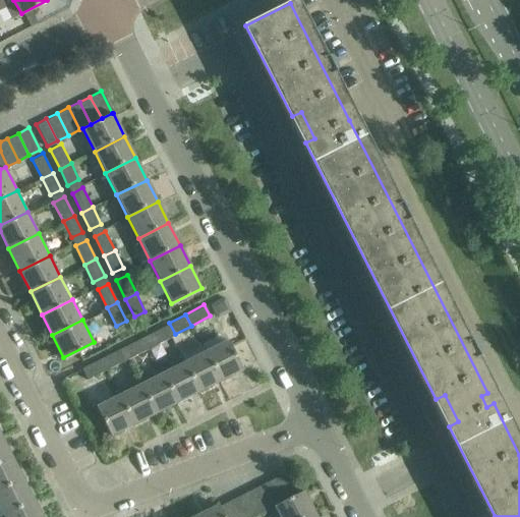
[(162,326),(142,336),(148,347),(167,337),(162,326)]
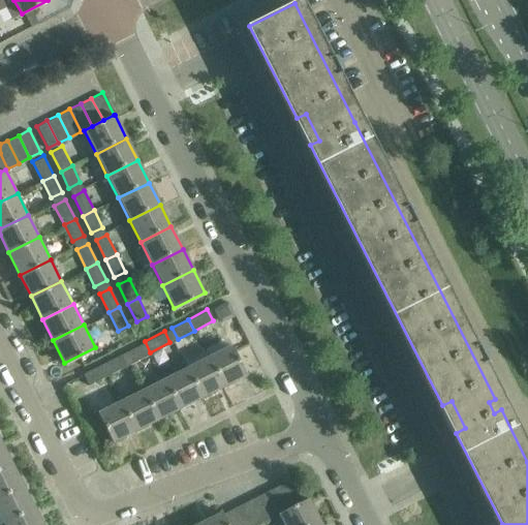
[(150,352),(145,341),(128,349),(133,361),(150,352)]
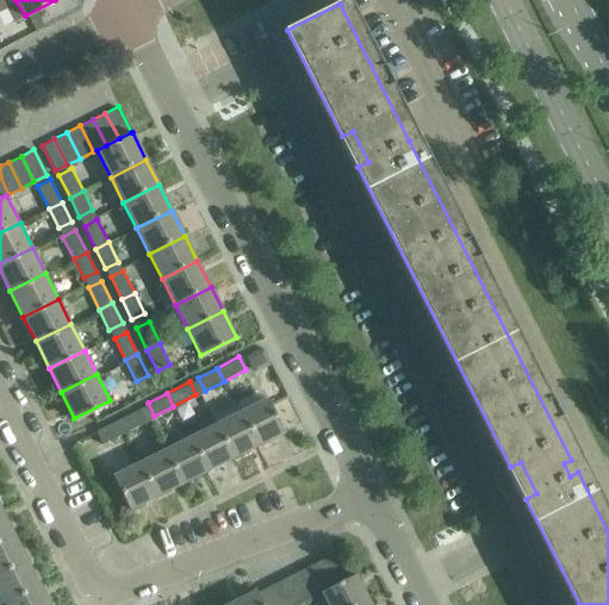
[(265,397),(238,410),(256,446),(283,431),(265,397)]
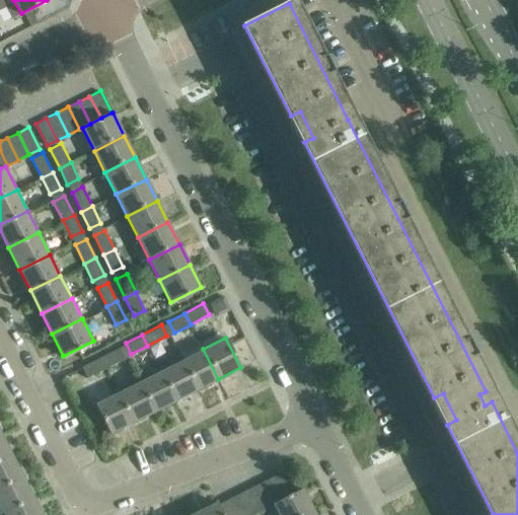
[(118,347),(98,357),(104,368),(123,358),(118,347)]
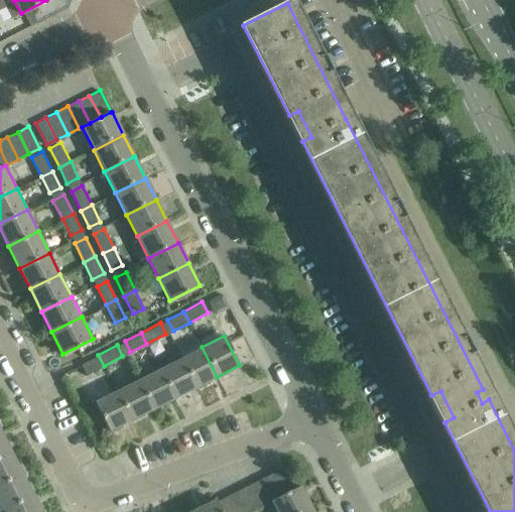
[(202,347),(180,358),(196,388),(217,377),(202,347)]
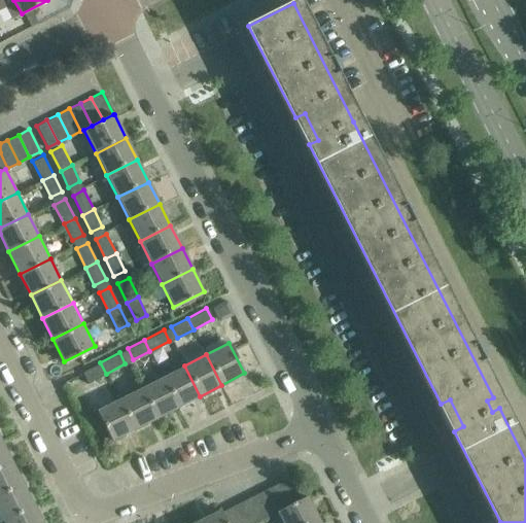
[(106,374),(100,362),(81,372),(88,383),(106,374)]
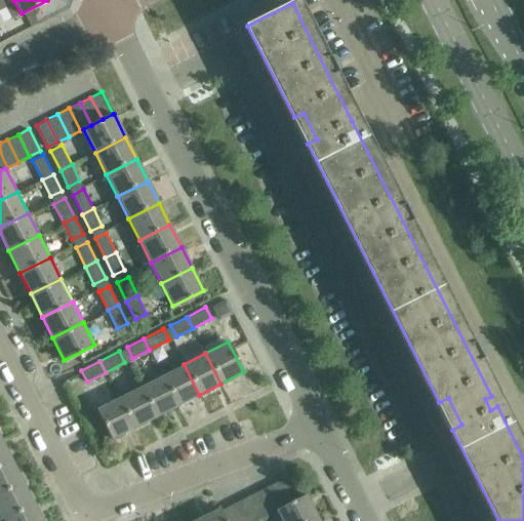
[(184,364),(162,375),(177,405),(199,395),(184,364)]
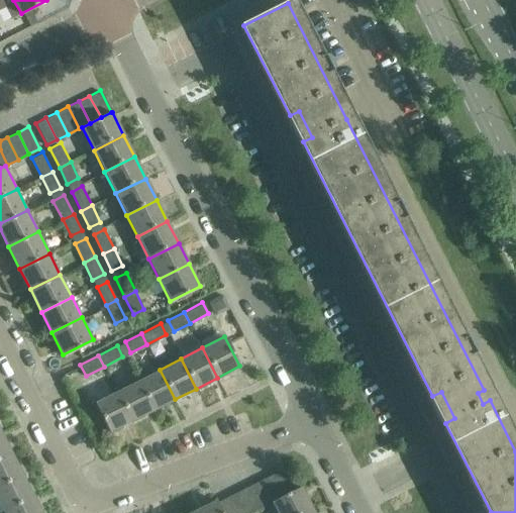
[(160,370),(137,381),(153,410),(175,399),(160,370)]
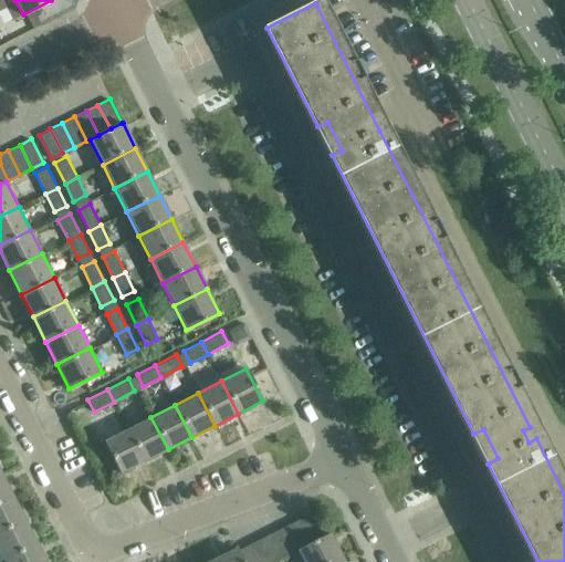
[(150,417),(127,428),(144,461),(168,449),(150,417)]
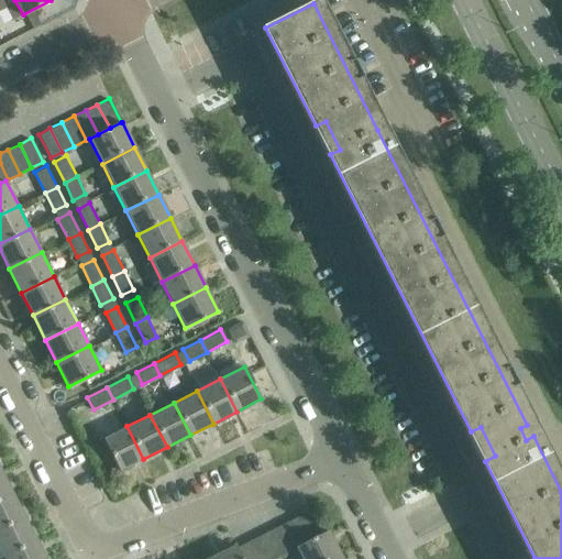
[(143,459),(127,426),(103,438),(120,471),(143,459)]
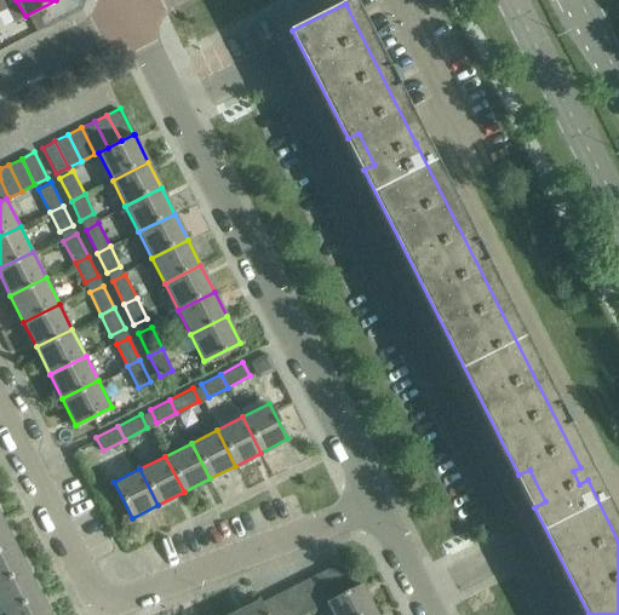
[(0,550),(15,542),(1,517),(0,518),(0,550)]
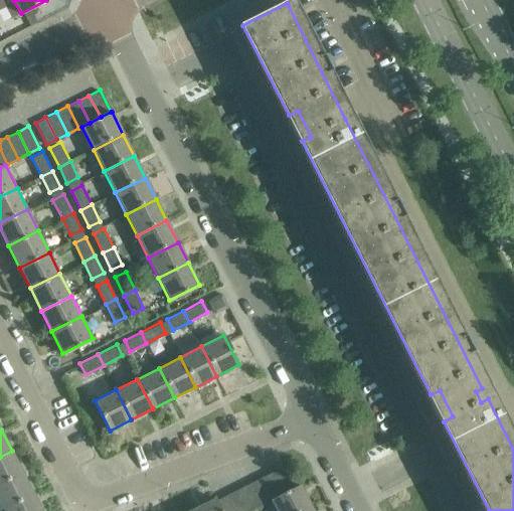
[(0,484),(23,473),(12,451),(0,457),(0,484)]
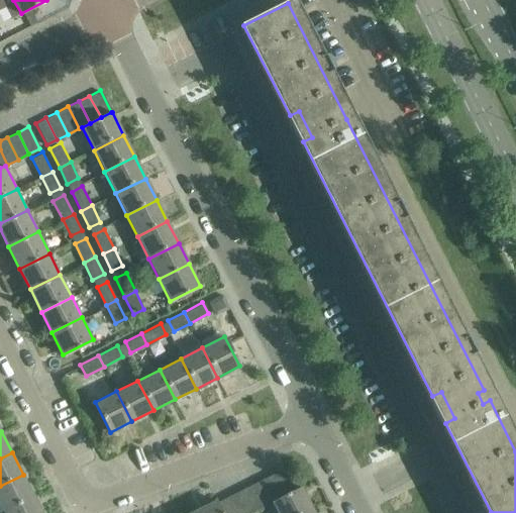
[(284,495),(295,490),(284,468),(273,474),(284,495)]
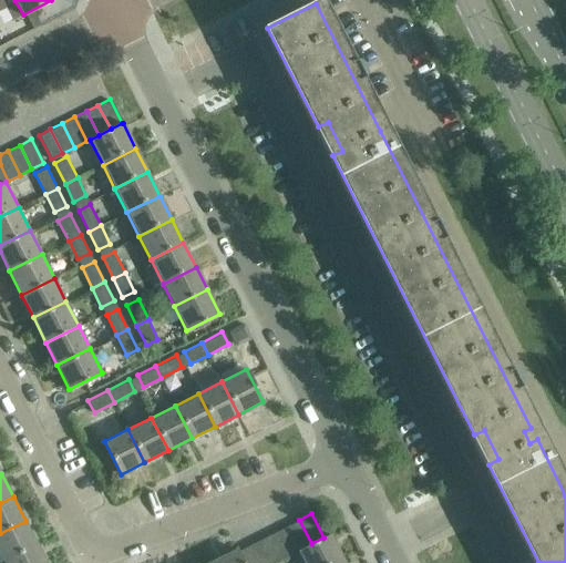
[(299,520),(288,525),(299,549),(311,543),(299,520)]
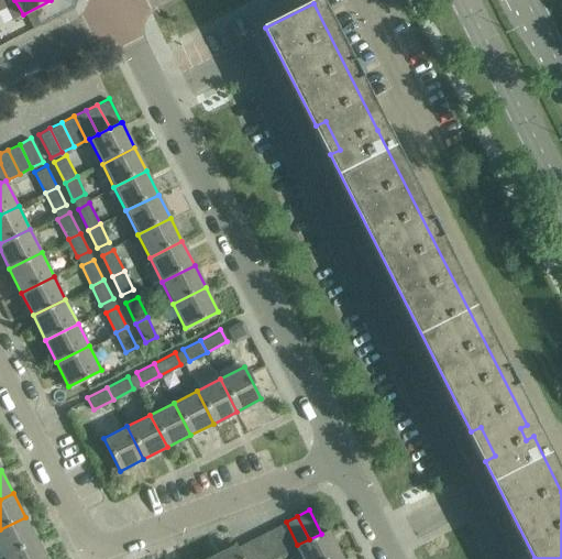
[(0,547),(4,557),(37,540),(25,517),(0,529),(0,547)]
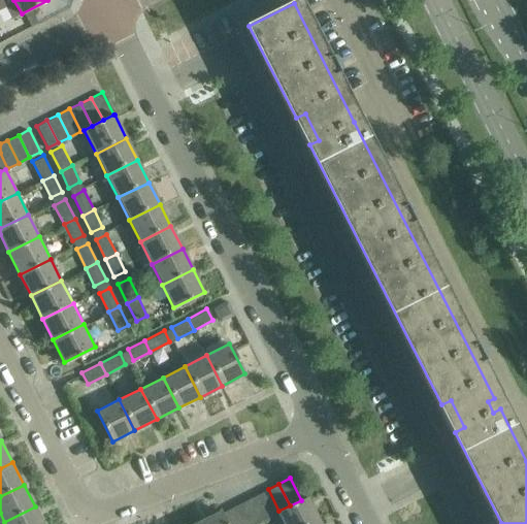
[(268,517),(277,512),(278,511),(268,489),(257,494),(268,517)]
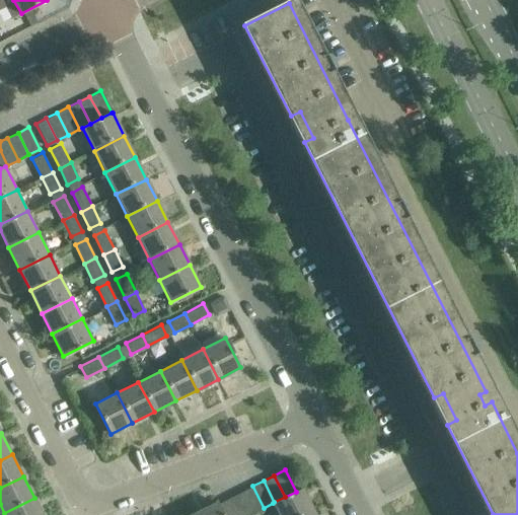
[(264,508),(252,486),(241,492),(252,513),(264,508)]
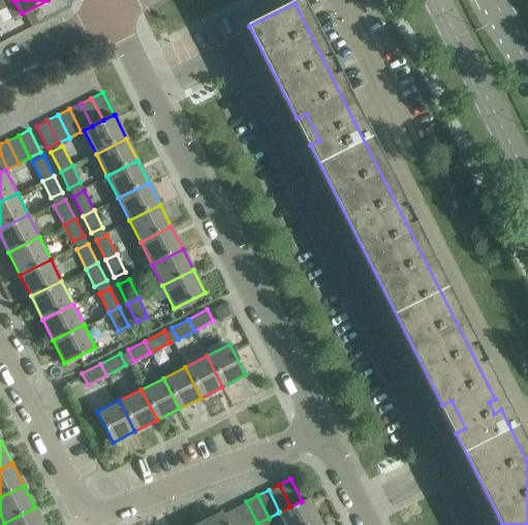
[(278,513),(284,524),(310,524),(320,520),(308,497),(302,501),(290,506),(279,512),(278,513)]
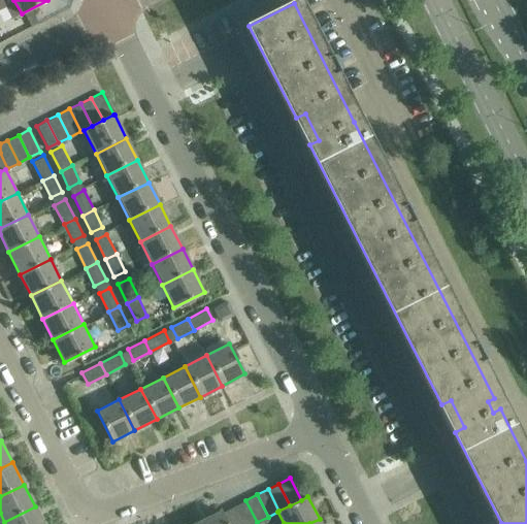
[(243,523),(253,523),(257,522),(245,500),(235,505),(243,523)]
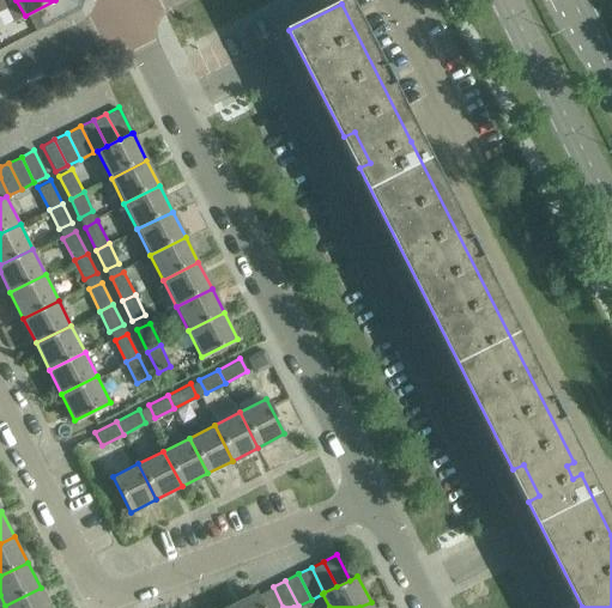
[(283,607),(273,587),(258,594),(265,607),(283,607)]
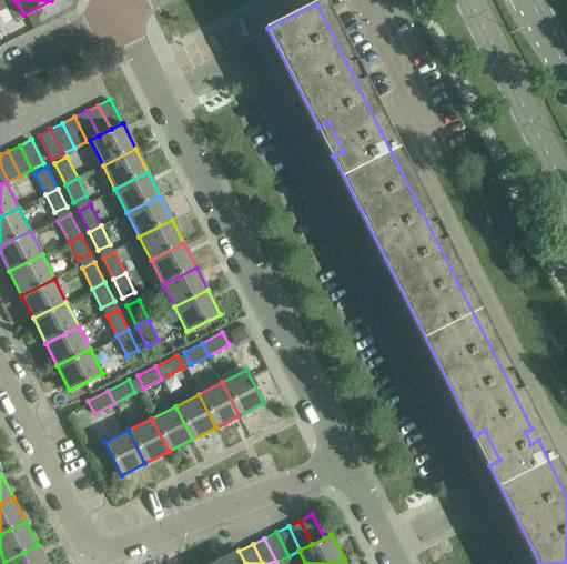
[(47,563),(38,545),(4,562),(6,563),(47,563)]
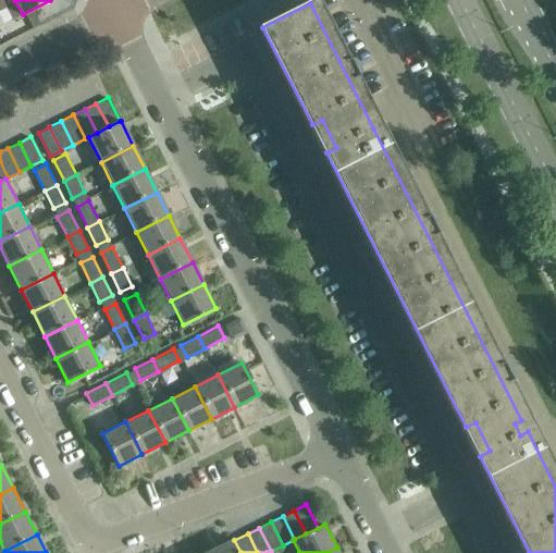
[(241,552),(234,540),(233,538),(209,550),(210,552),(241,552)]
